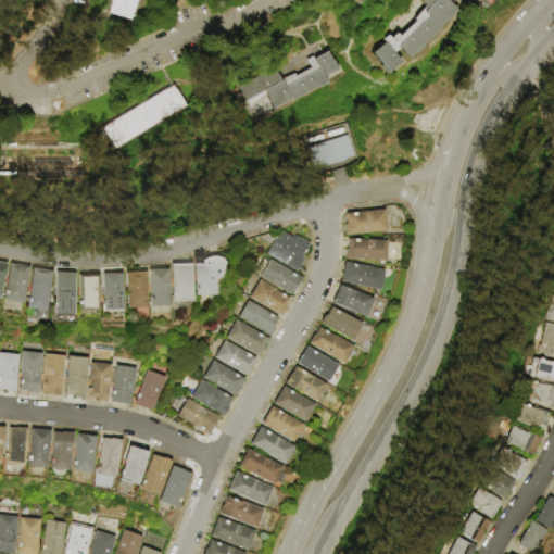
[(142,0),(142,1),(140,0),(138,8),(140,8),(137,16),(136,16),(134,20),(111,12),(111,11),(110,11),(113,0),(142,0)]
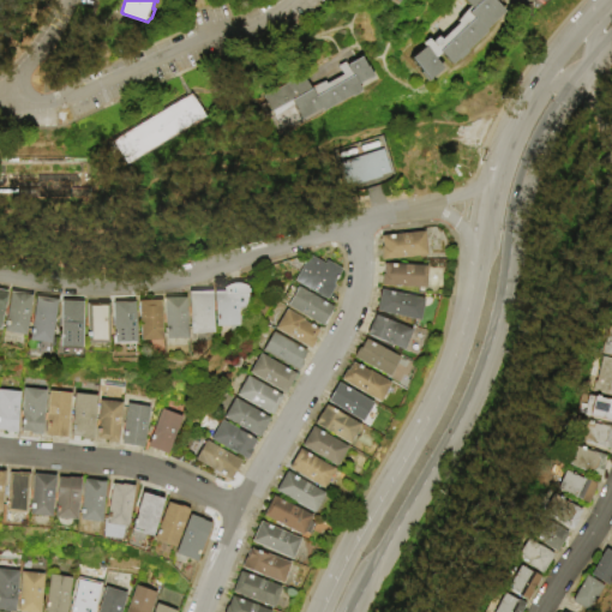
[(490,30),(469,49),(471,51),(462,58),(461,57),(455,63),(444,52),(438,58),(445,67),(431,79),(413,57),(427,46),(425,42),(432,37),(435,40),(436,40),(441,35),(444,39),(462,21),(461,19),(469,9),(474,5),(469,0),(499,0),(509,10),(489,29),(490,30)]
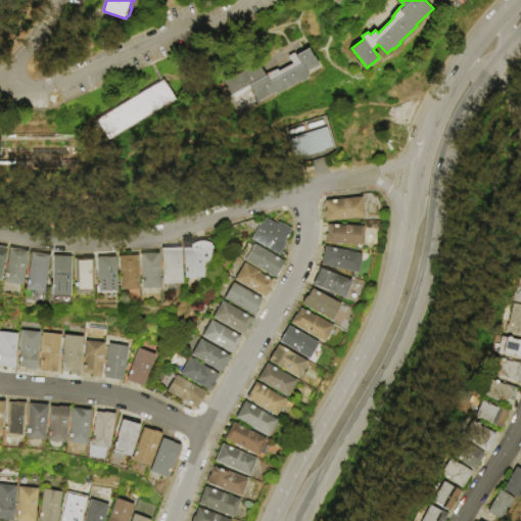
[(310,47),(315,56),(316,55),(320,63),(308,70),(311,77),(301,82),(300,80),(277,94),(276,91),(259,100),(243,109),(236,97),(237,97),(234,93),(228,81),(261,62),(267,74),(279,68),(280,70),(294,62),(290,55),(296,52),(297,54),(310,47)]
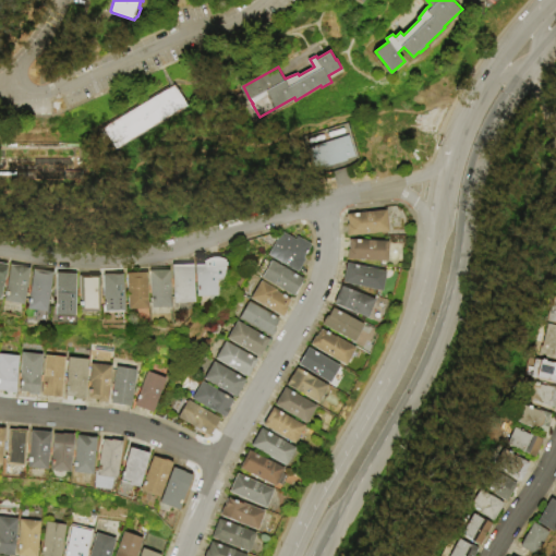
[(190,105),(119,148),(106,128),(107,127),(106,124),(172,83),(169,77),(172,75),(190,105)]
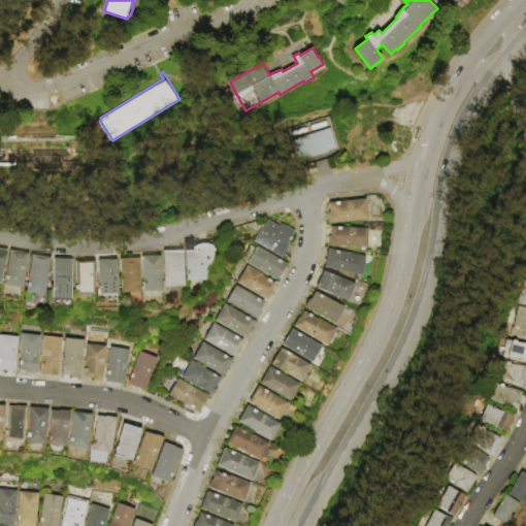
[(329,122),(330,121),(330,123),(330,124),(330,125),(316,130),(315,129),(315,128),(314,128),(314,126),(315,126),(314,125),(314,124),(328,120),(329,120),(329,122)]
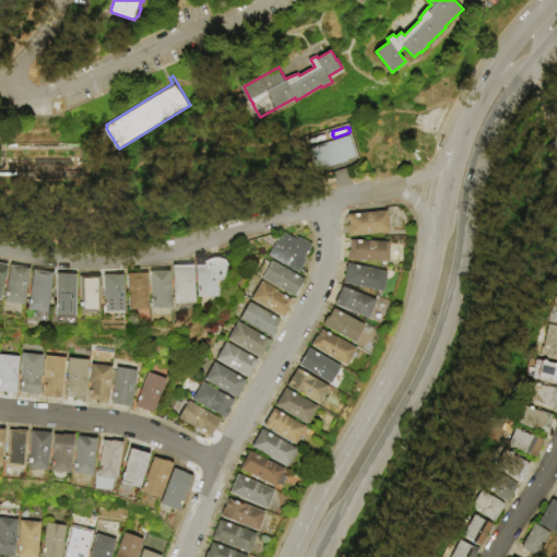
[(328,134),(329,134),(329,135),(330,135),(330,137),(329,137),(329,138),(329,139),(313,144),(313,143),(312,142),(311,140),(312,140),(311,139),(311,138),(328,133),(328,134)]
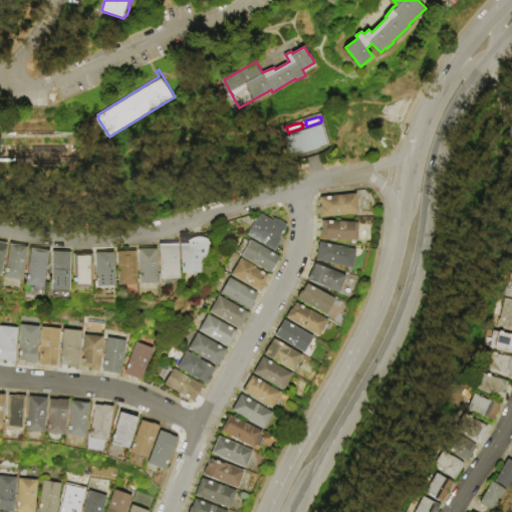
[(322,147),(301,154),(301,152),(293,155),(287,135),(324,123),(330,143),(322,146),(322,147)]
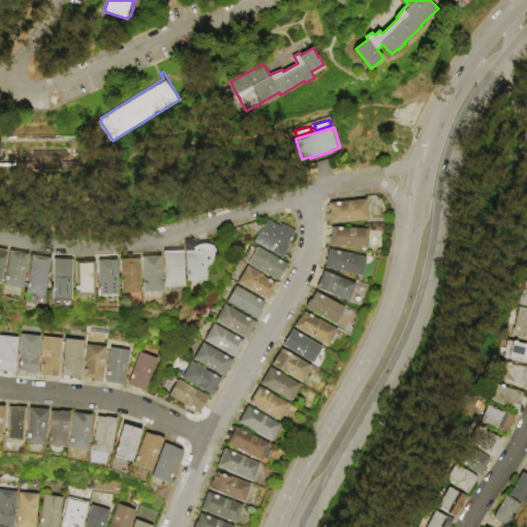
[(330,224),(328,203),(366,199),(368,221),(330,224)]
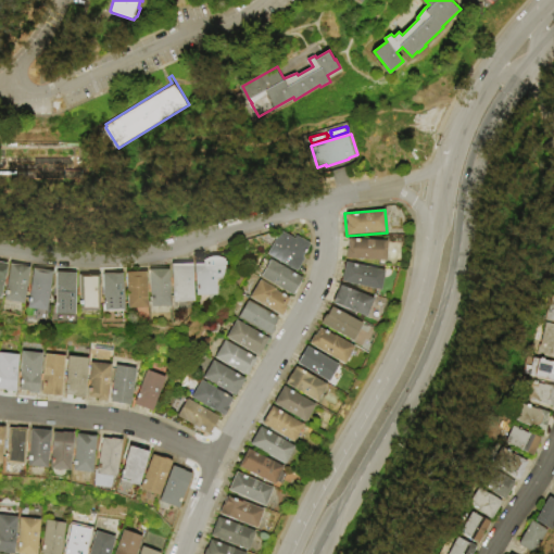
[(267,253),(281,231),(294,239),(297,236),(310,244),(301,257),(303,260),(296,272),(267,253)]
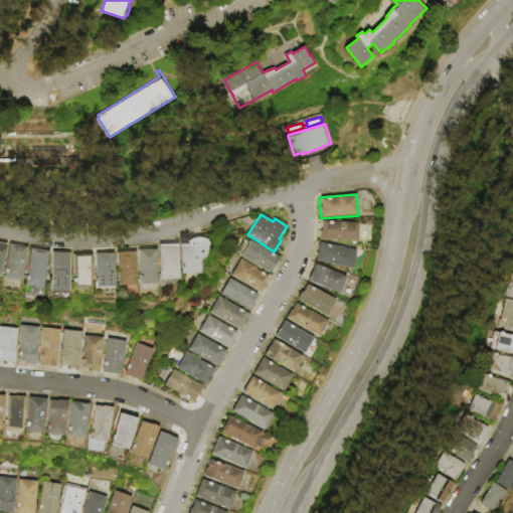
[(321,240),(321,221),(358,222),(357,241),(321,240)]
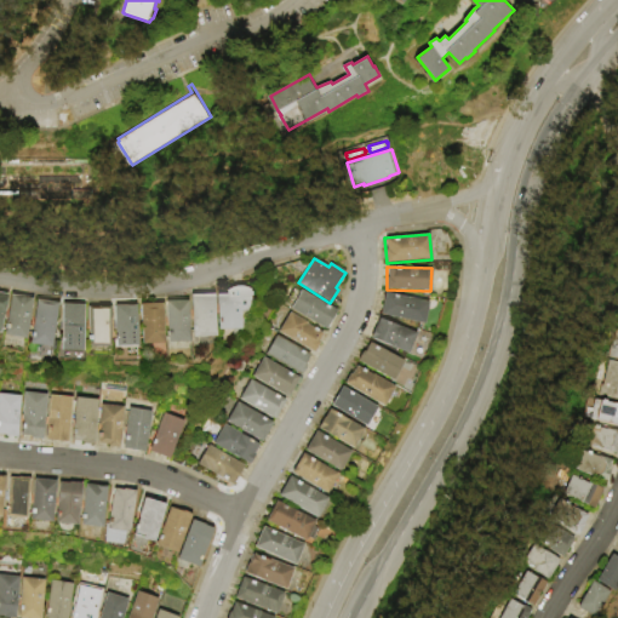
[(303,289),(337,312),(326,330),(291,308),(303,289)]
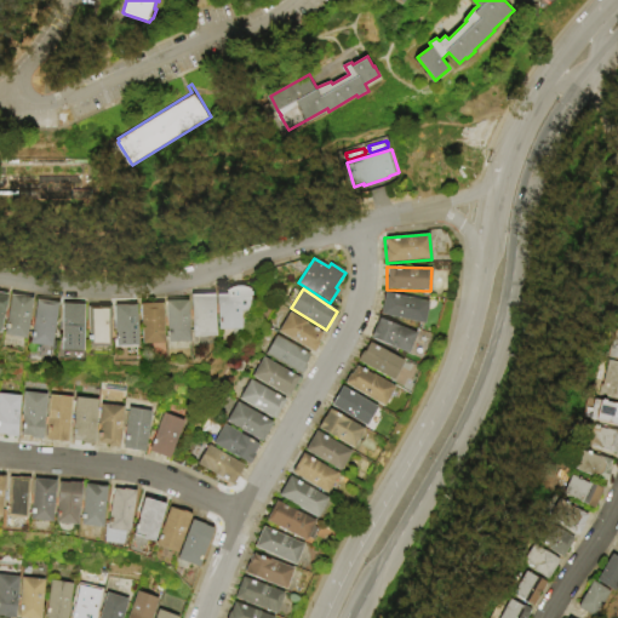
[(381,315),(385,292),(428,302),(423,325),(381,315)]
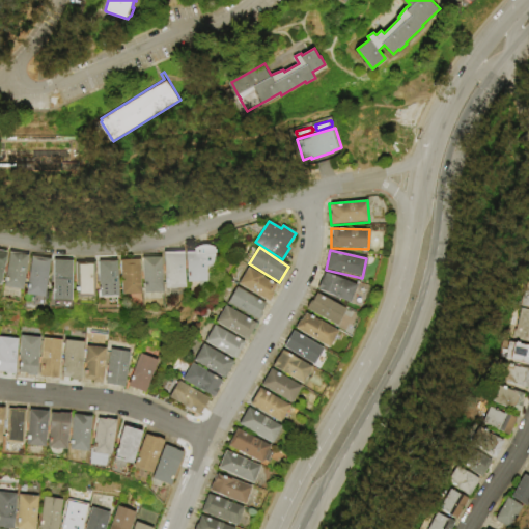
[(21,290),(2,286),(9,252),(28,255),(21,290)]
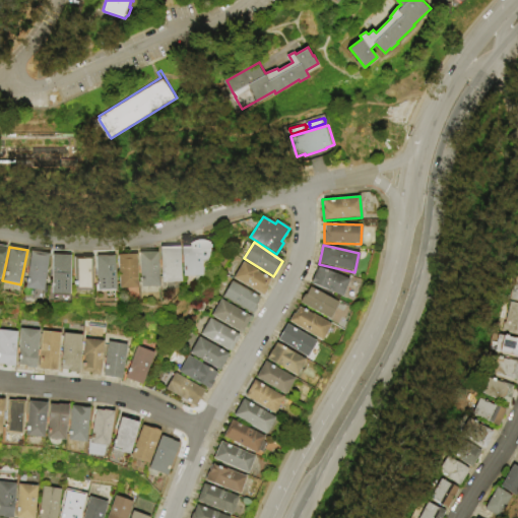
[(159,247),(179,247),(179,284),(159,284),(159,247)]
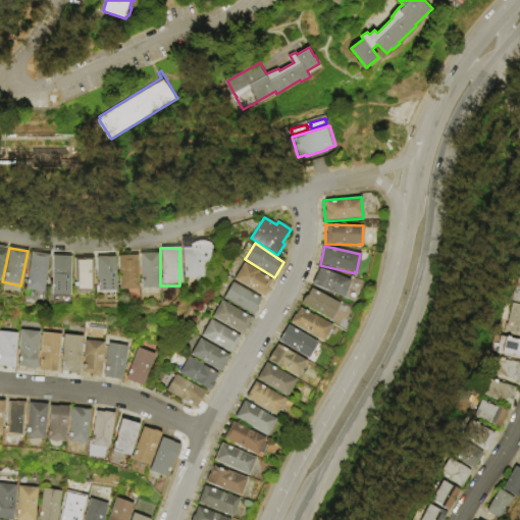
[(182,248),(202,248),(202,279),(183,279),(182,248)]
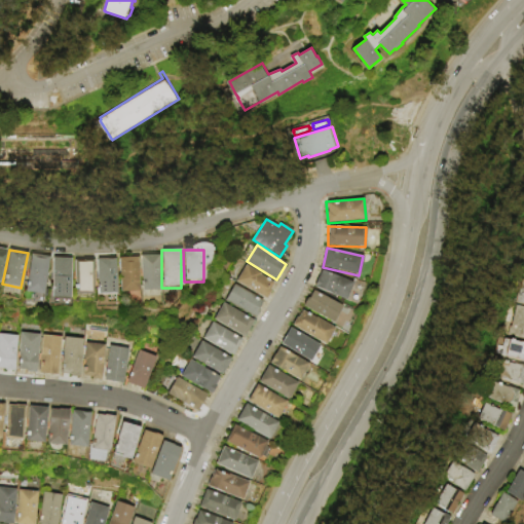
[(31,254),(49,257),(43,293),(44,293),(42,303),(29,301),(31,293),(24,291),(31,254)]
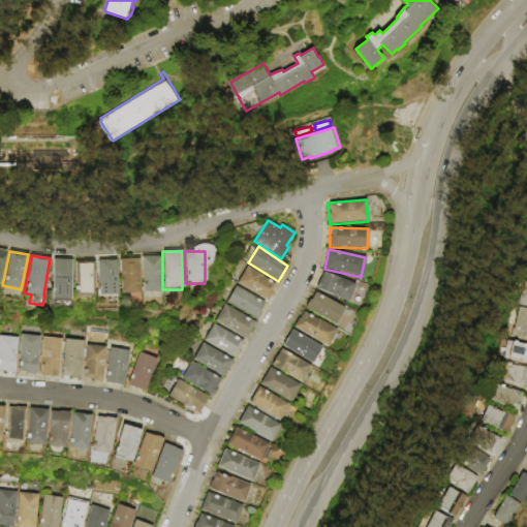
[(141,257),(159,257),(160,293),(142,293),(141,257)]
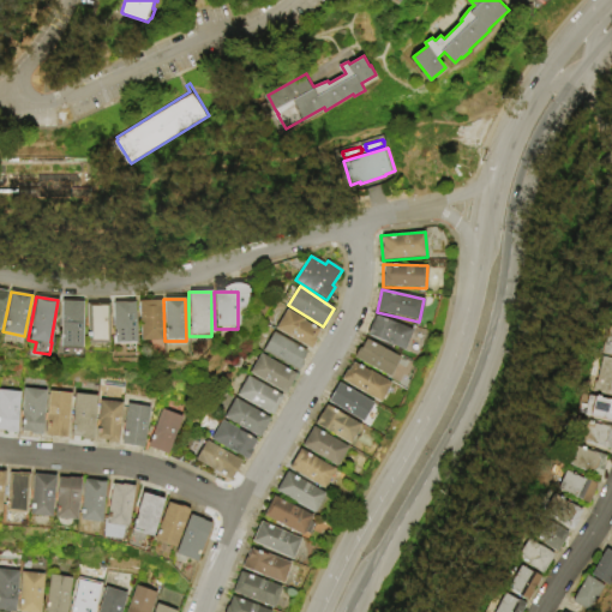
[(61,301),(83,303),(81,348),(59,348),(61,301)]
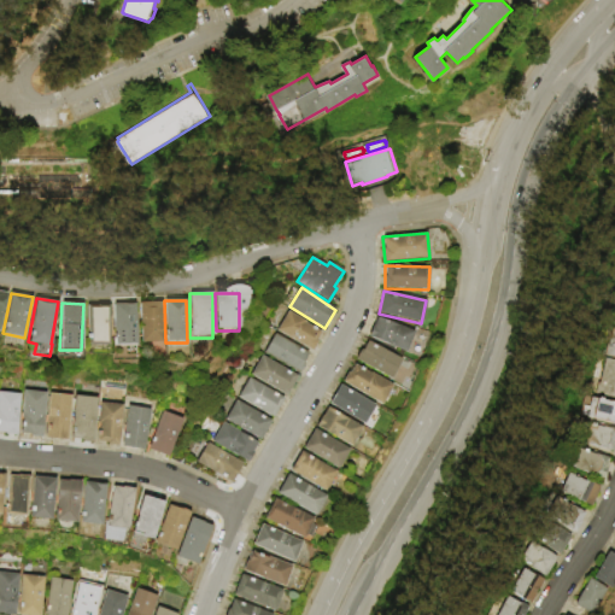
[(160,344),(140,345),(139,304),(159,303),(160,344)]
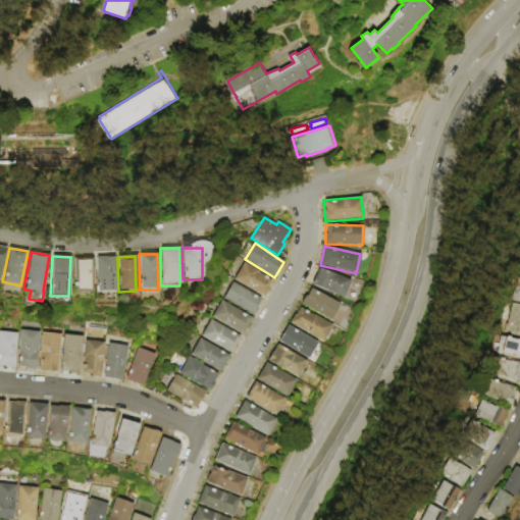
[(114,257),(115,293),(96,293),(95,258),(114,257)]
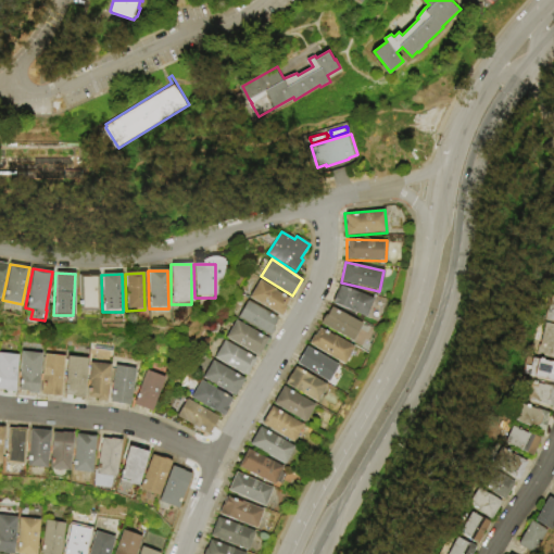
[(79,276),(98,276),(99,316),(80,316),(79,276)]
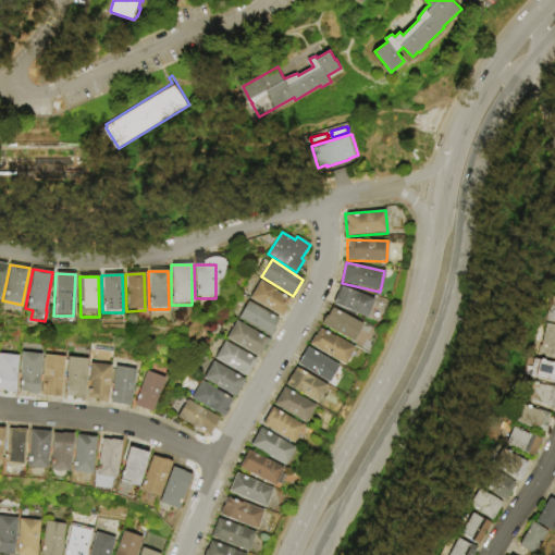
[(261,280),(292,299),(281,317),(250,297),(261,280)]
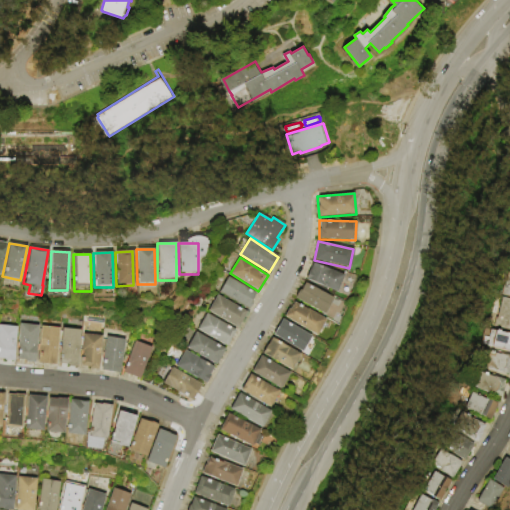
[(509,294),(499,291),(502,281),(503,281),(508,261),(509,261),(509,294)]
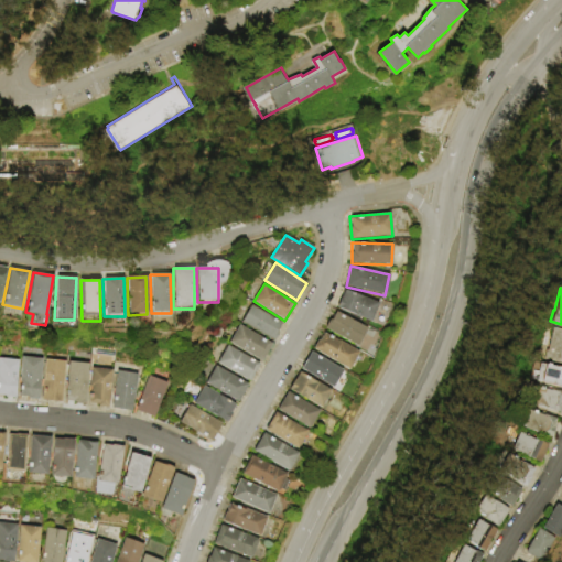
[(337,309),(345,290),(377,303),(369,323),(337,309)]
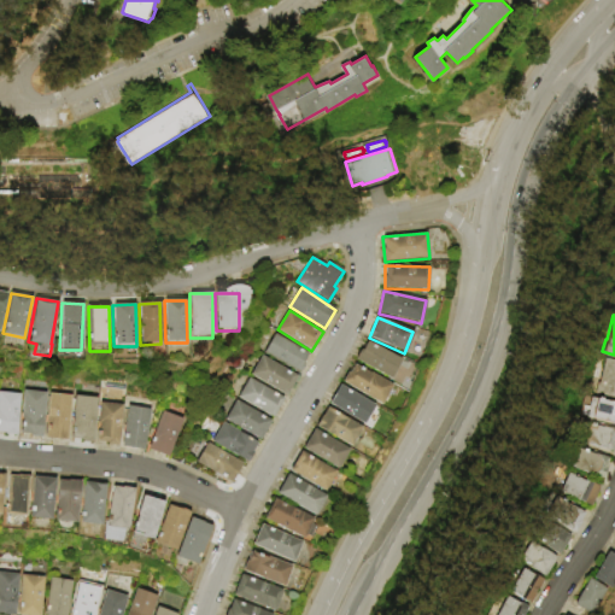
[(277,333),(310,353),(297,373),(265,352),(277,333)]
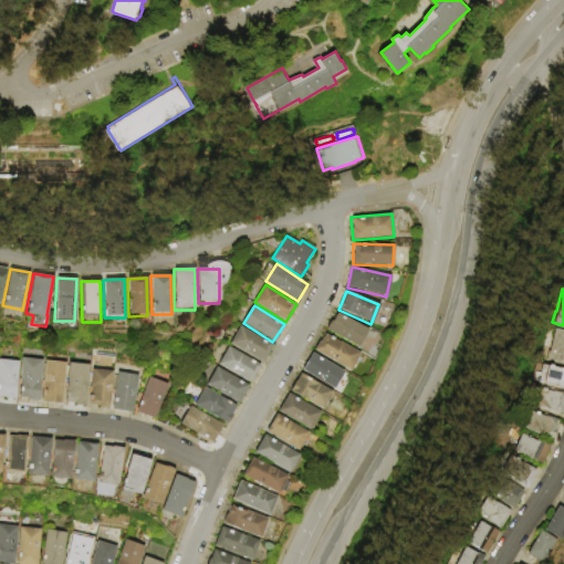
[(338,313),(367,327),(357,345),(329,331),(338,313)]
